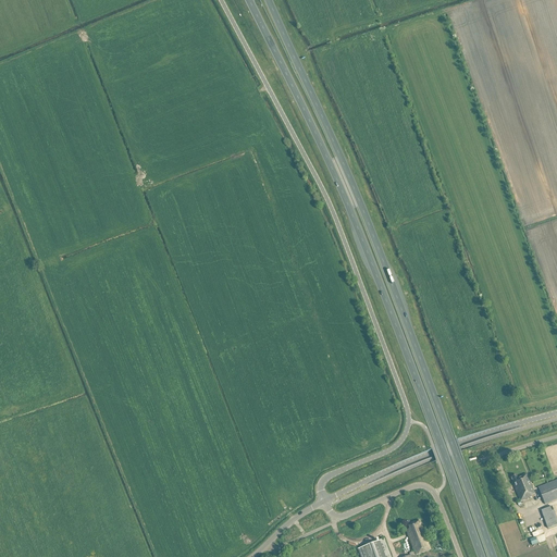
[(534,496),(527,475),(518,479),(517,475),(512,478),(512,479),(511,479),(512,481),(514,481),(514,483),(512,484),(520,503),(531,498),(530,497),(534,496)]
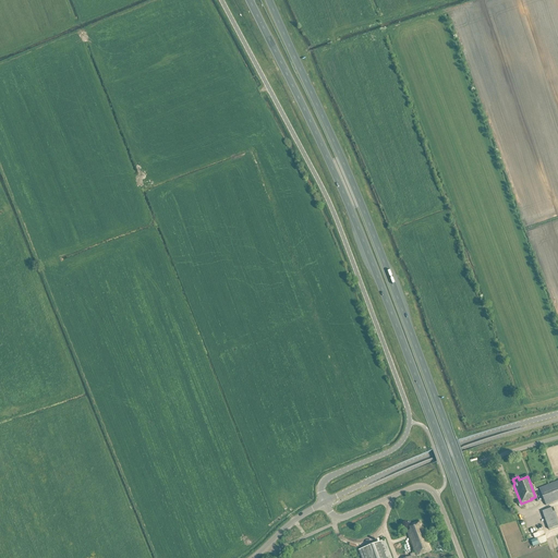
[(546,506),(557,500),(557,482),(540,489),(546,506)]
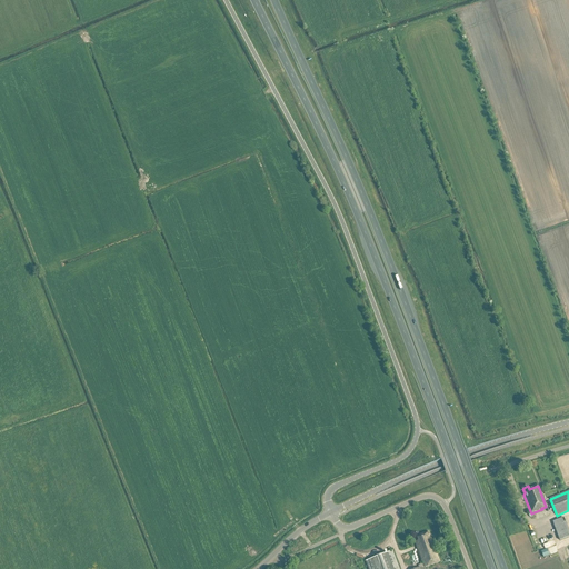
[(559,540),(568,537),(568,532),(563,519),(553,522),(559,540)]
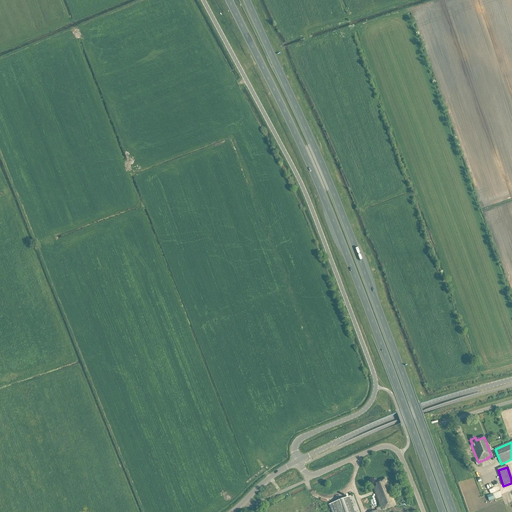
[(396,506),(386,479),(378,482),(377,479),(373,481),(375,488),(374,488),(381,507),(377,509),(377,511),(374,511),(383,511),(396,506)]
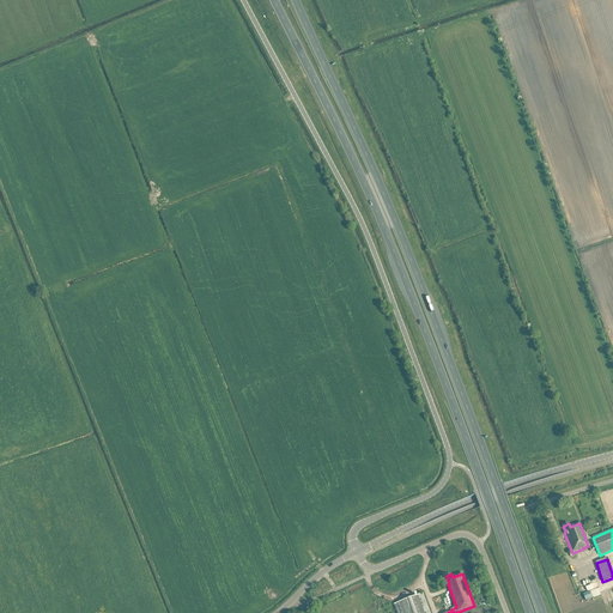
[(429,612),(423,594),(394,605),(396,612),(429,612)]
